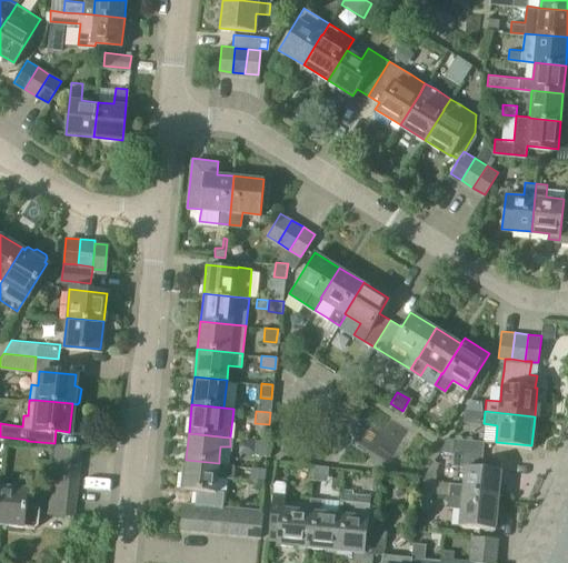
[(441,449),(452,451),(481,453),(482,440),(449,436),(441,449)]
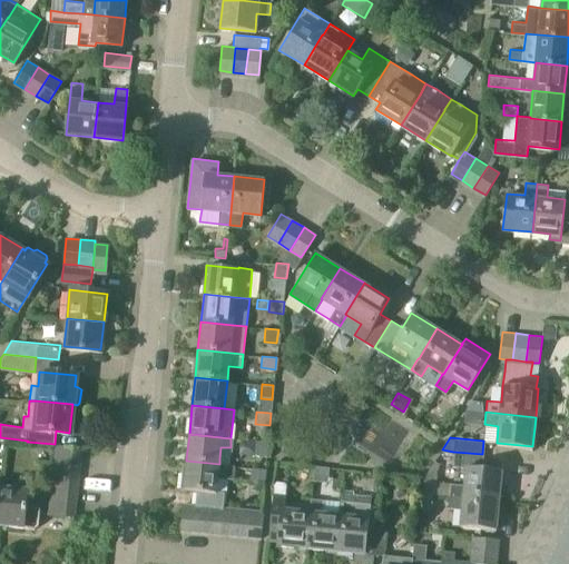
[(268,442),(256,441),(255,454),(266,455),(268,442)]
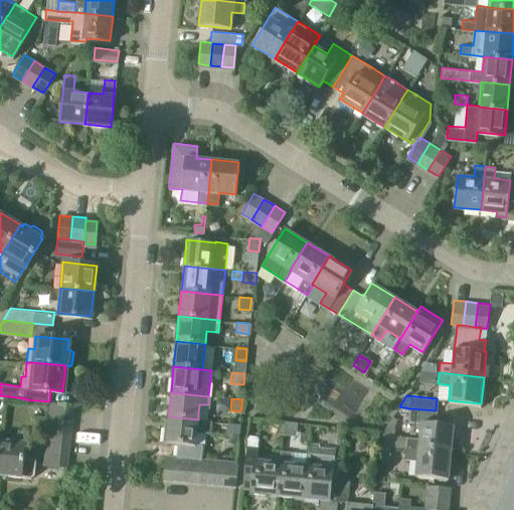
[(71,416),(72,404),(49,401),(47,413),(71,416)]
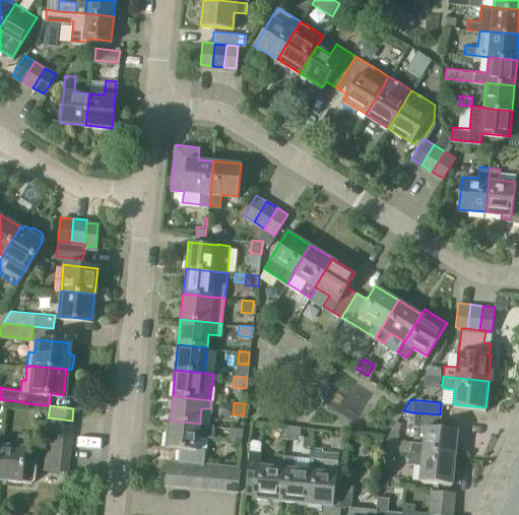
[(413,412),(412,424),(425,426),(423,441),(387,437),(385,448),(409,450),(416,451),(417,451),(454,455),(457,428),(439,426),(440,414),(413,412)]
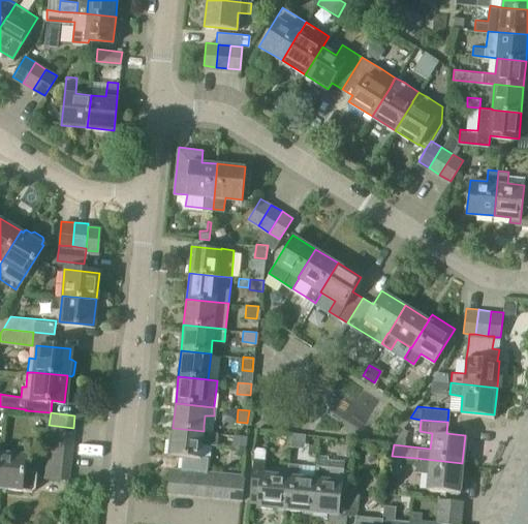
[(48,437),(72,440),(73,428),(49,425),(49,426),(48,437)]
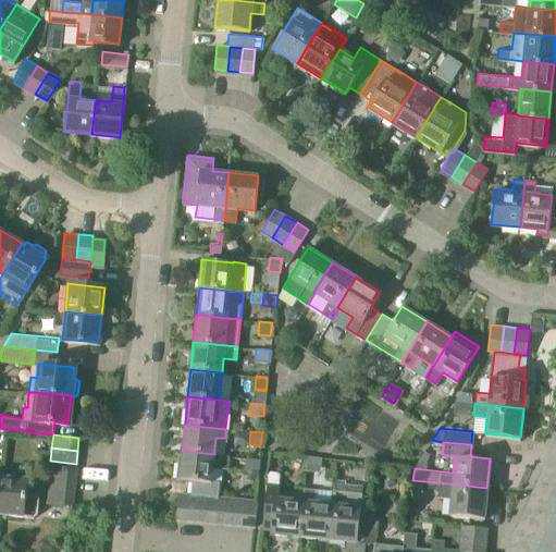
[(219,480),(211,480),(212,467),(223,468),(229,469),(230,456),(214,454),(182,451),(181,462),(177,461),(175,477),(180,477),(180,478),(192,479),(190,492),(192,492),(205,493),(209,494),(218,495),(219,480)]
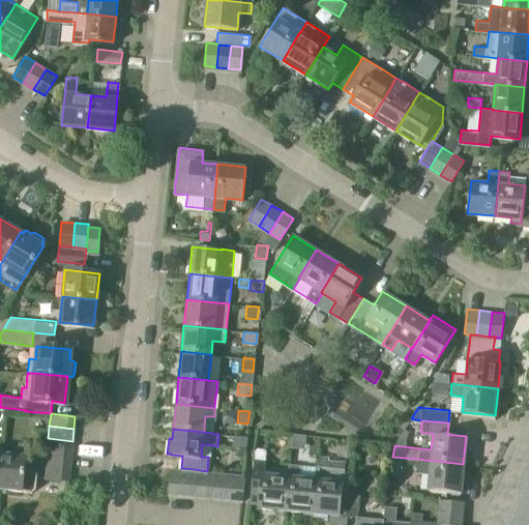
[(245,436),(232,435),(232,446),(244,447),(245,436)]
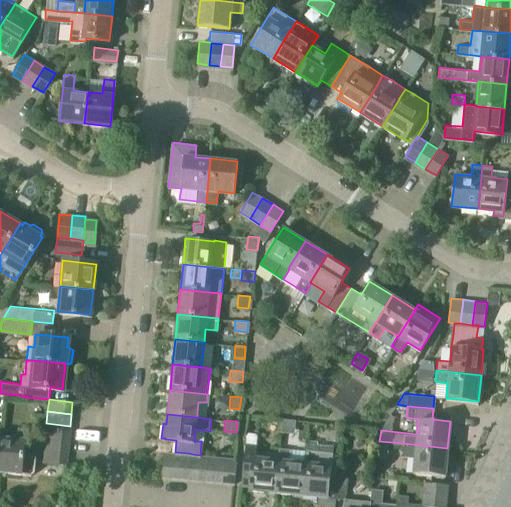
[(45,436),(69,438),(70,426),(46,423),(45,436)]
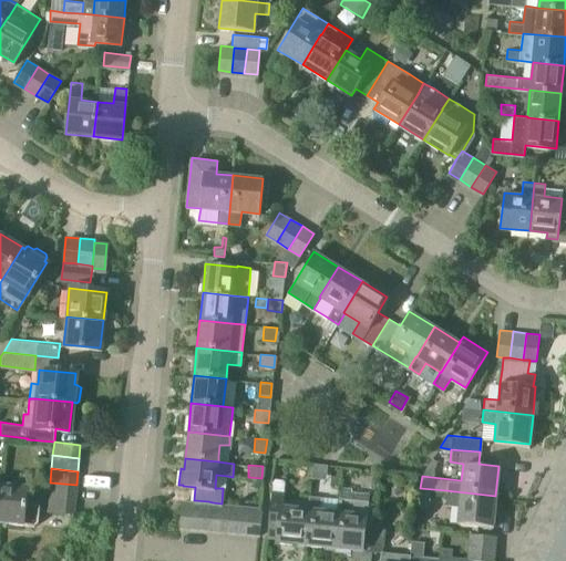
[(20,471),(19,485),(0,482),(0,520),(33,523),(37,520),(39,502),(26,501),(27,488),(28,488),(30,473),(20,471)]
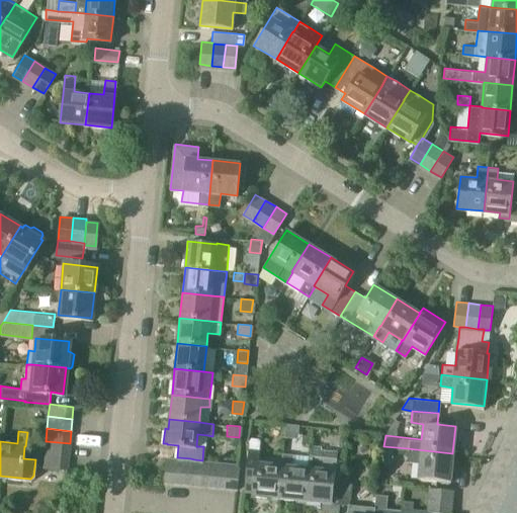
[(249,438),(244,489),(252,490),(251,494),(277,497),(281,458),(260,456),(261,442),(252,441),(252,439),(249,438)]
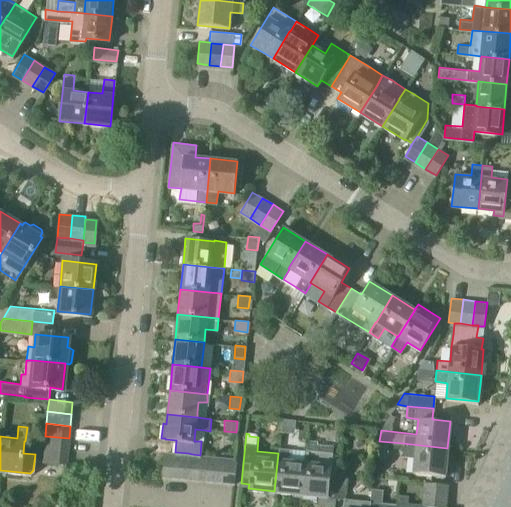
[(43,448),(67,450),(69,438),(45,436),(43,448)]
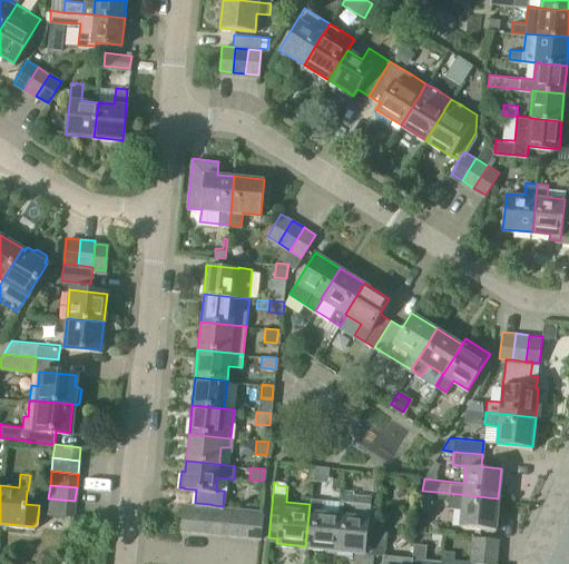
[(459,525),(494,528),(498,498),(458,494),(457,494),(449,493),(448,505),(461,506),(459,525)]
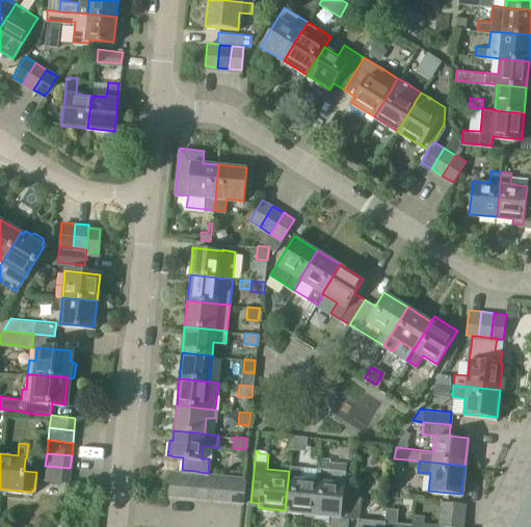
[(312,512),(317,468),(290,465),(289,471),(285,510),(312,512)]
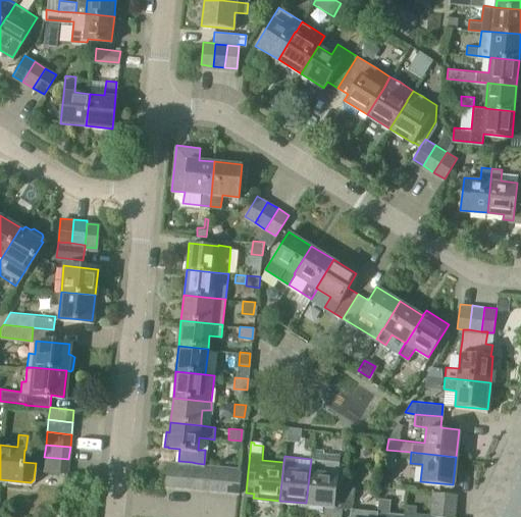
[(43,469),(67,472),(68,459),(44,457),(43,469)]
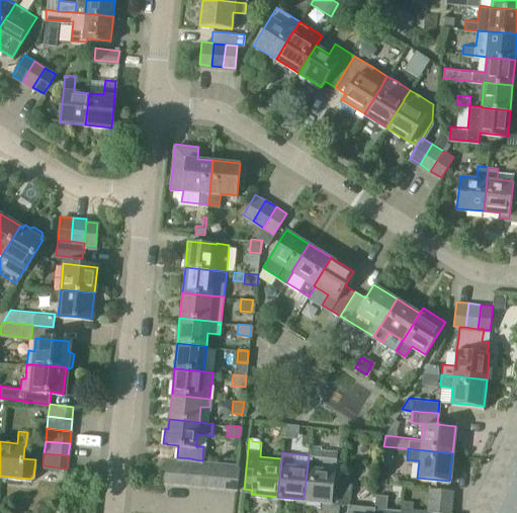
[(318,501),(330,502),(330,501),(338,502),(341,481),(332,480),(334,458),(309,455),(304,499),(305,500),(305,503),(318,504),(318,501)]
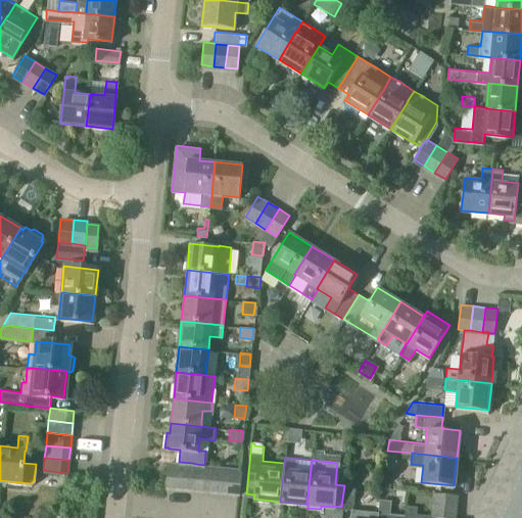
[(168,461),(165,485),(178,486),(180,462),(179,462),(168,461)]
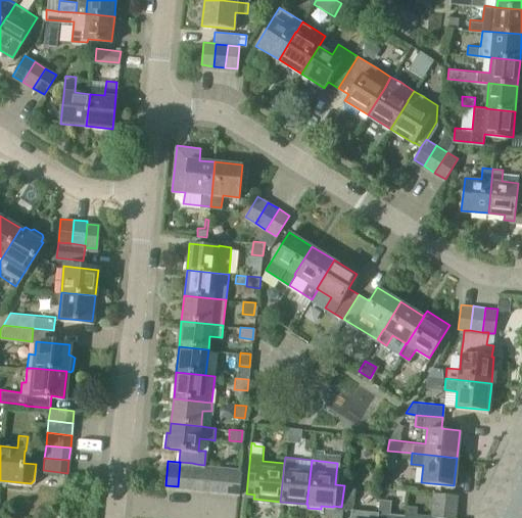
[(180,462),(178,486),(190,487),(192,463),(180,462)]
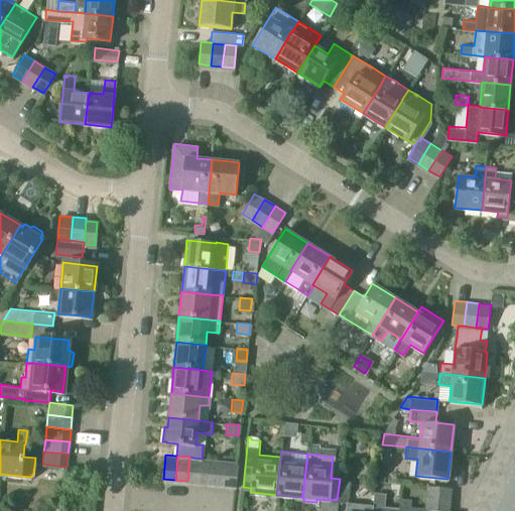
[(202,459),(194,458),(189,457),(187,481),(200,483),(202,459)]
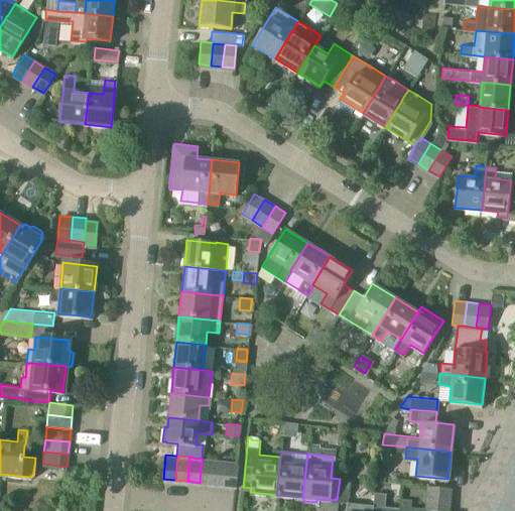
[(202,459),(200,483),(212,484),(214,460),(202,459)]
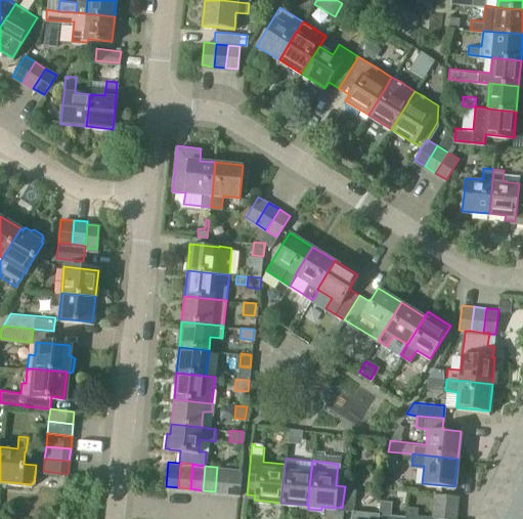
[(217,467),(215,491),(227,492),(229,468),(217,467)]
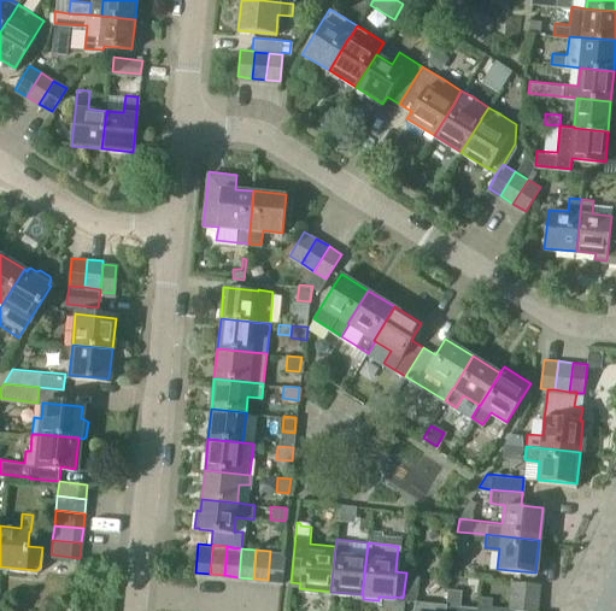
[(282,581),(285,552),(270,551),(268,580),(276,581),(279,581),(282,581)]
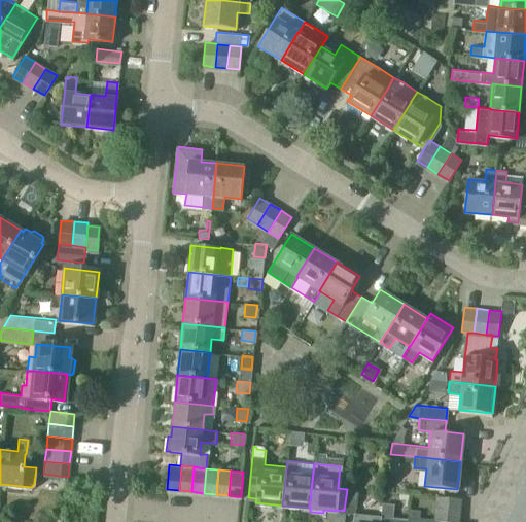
[(347,489),(344,511),(353,512),(355,490),(347,489)]
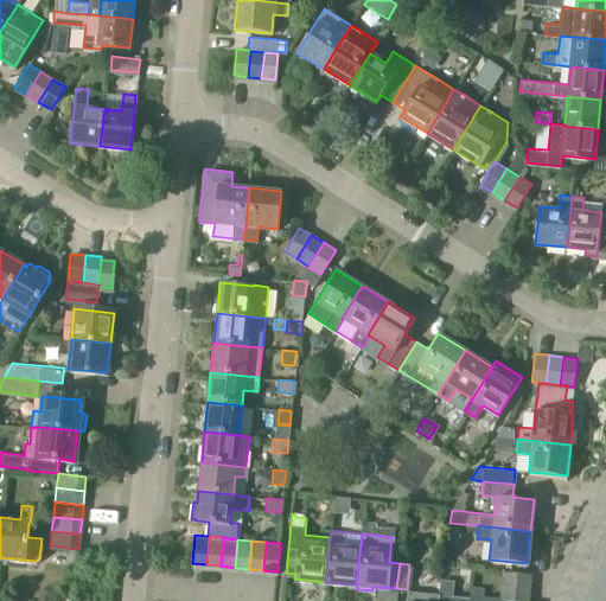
[(528,573),(503,570),(501,584),(525,587),(528,573)]
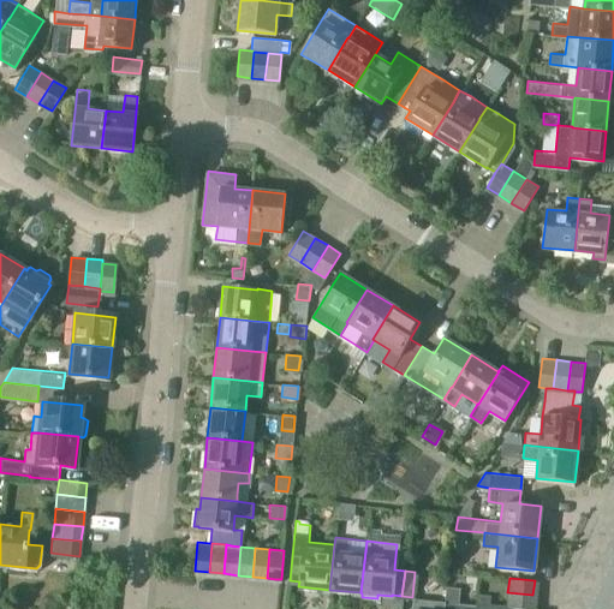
[(506,607),(531,608),(532,595),(507,592),(506,607)]
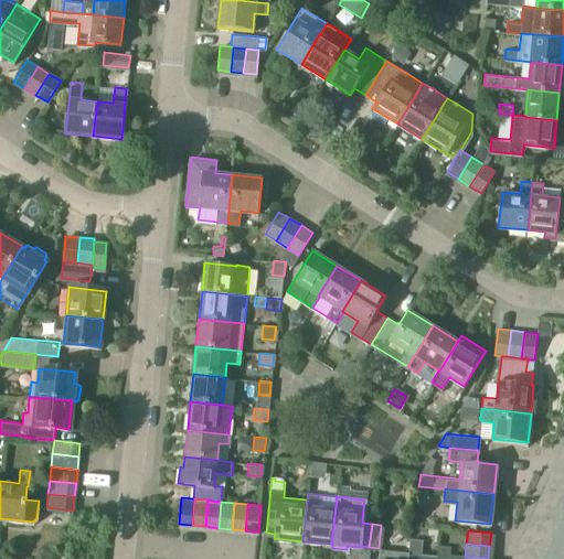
[(465,558),(465,557),(448,556),(449,549),(436,547),(435,557),(434,558),(465,558)]
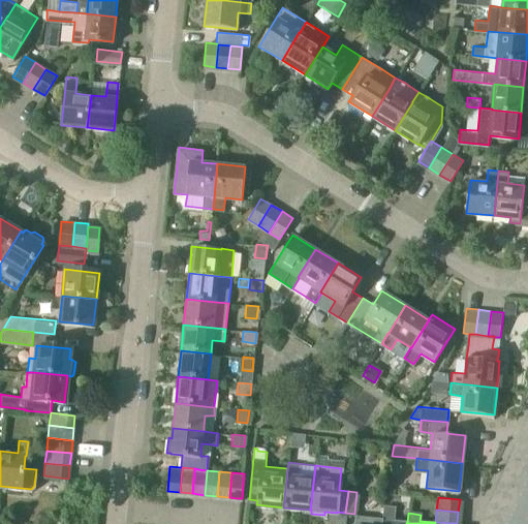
[(354,515),(353,523),(379,523),(381,517),(365,516),(354,515)]
